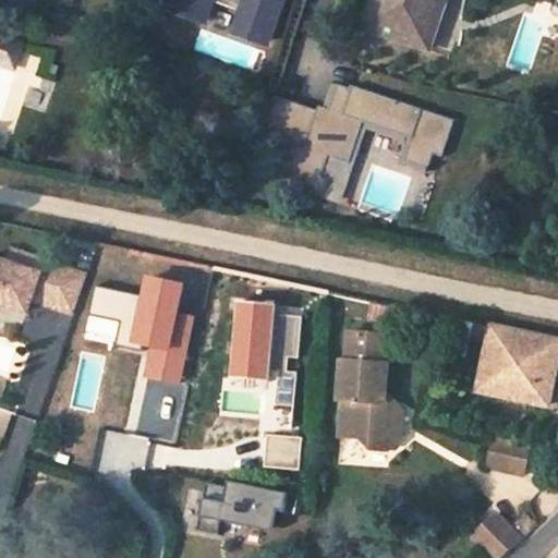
[(274,50),(290,0),(166,0),(161,13),(274,50)]
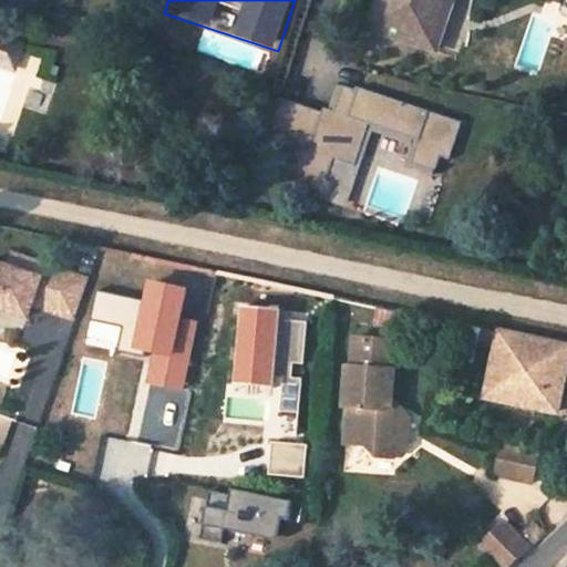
[(429,48),(444,0),(381,0),(372,28),(429,48)]
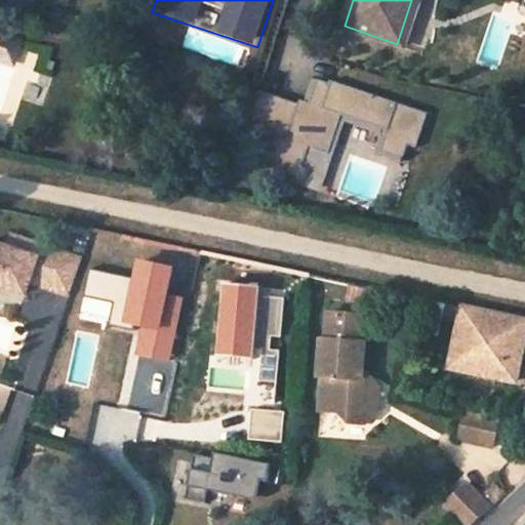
[(411,0),(397,44),(404,46),(419,0),(411,0)]
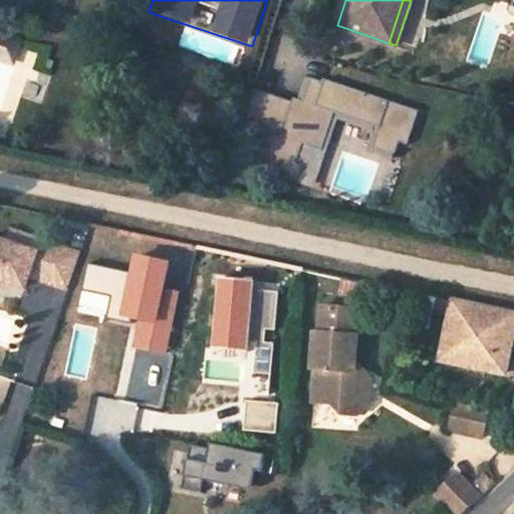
[(19,41),(0,34),(0,55),(13,60),(19,41)]
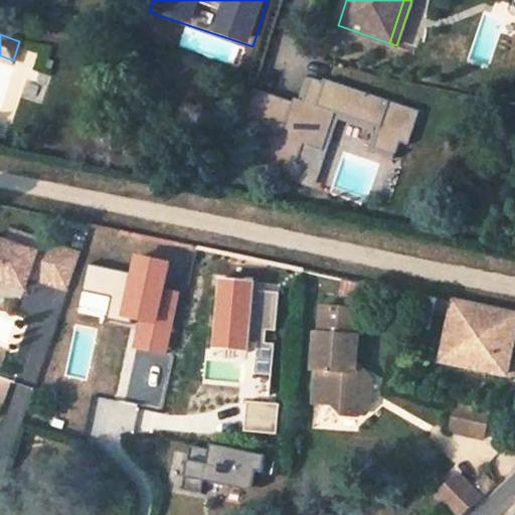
[(441,131),(444,120),(428,115),(424,126),(441,131)]
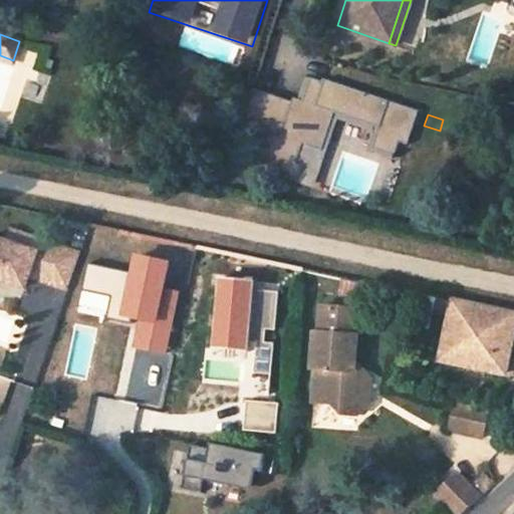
[(22,247),(26,236),(11,230),(7,242),(22,247)]
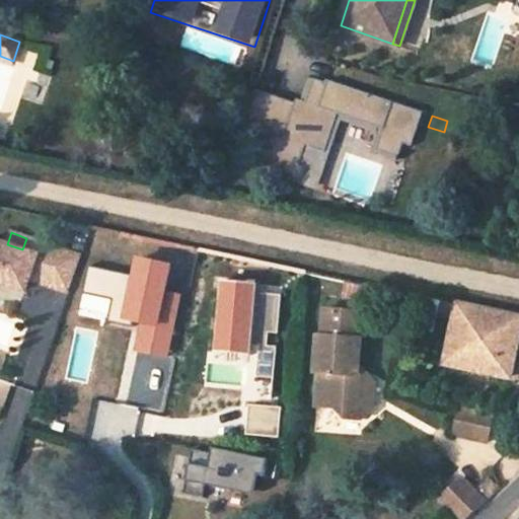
[(68,292),(80,256),(26,238),(22,249),(7,244),(0,241),(0,281),(24,290),(28,278),(32,266),(43,269),(38,282),(68,292)]
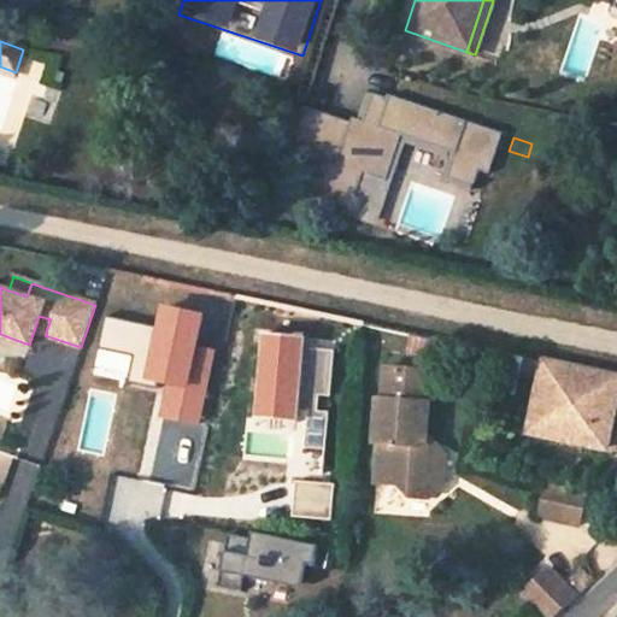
[(45,335),(51,319),(39,316),(34,330),(45,335)]
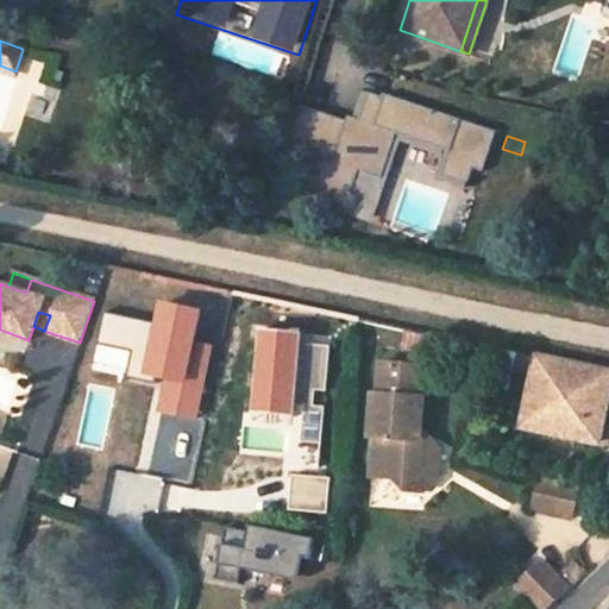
[(377,326),(356,321),(356,336),(374,340),(377,326)]
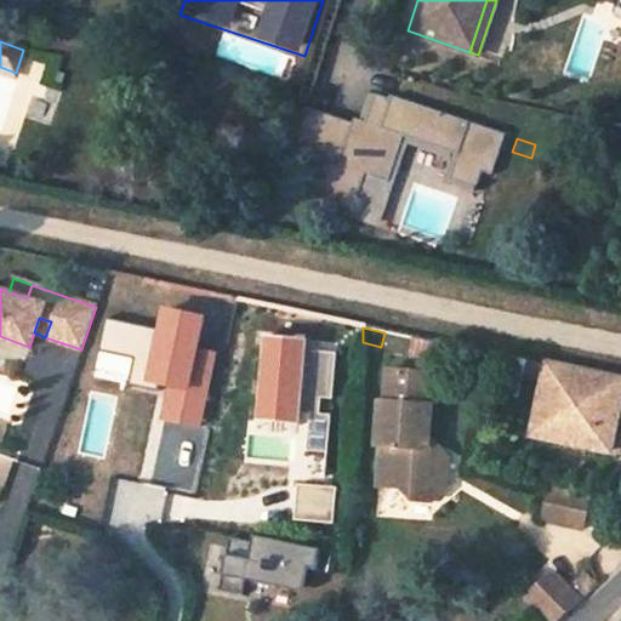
[(605,449),(619,382),(497,357),(495,369),(546,380),(535,433),(605,449)]
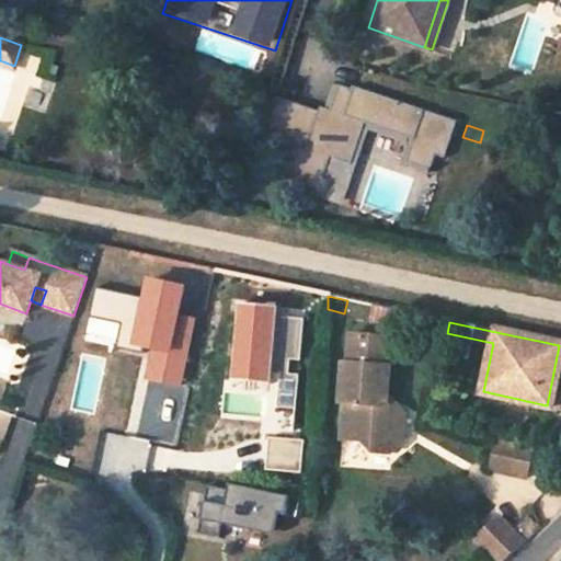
[(160,367),(215,377),(214,382),(268,392),(276,355),(224,344),(222,347),(161,334),(157,325),(83,371),(100,399),(150,367),(156,366),(160,367)]
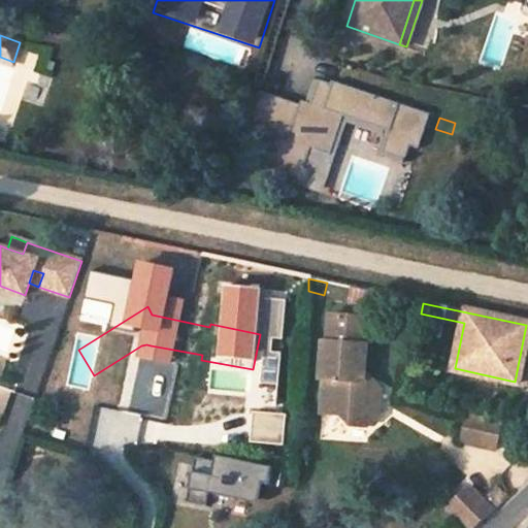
[(339,343),(323,341),(320,378),(323,378),(320,413),(339,415),(349,426),(365,427),(375,418),(378,391),(362,389),(369,319),(332,316),(330,333),(340,335),(339,343)]
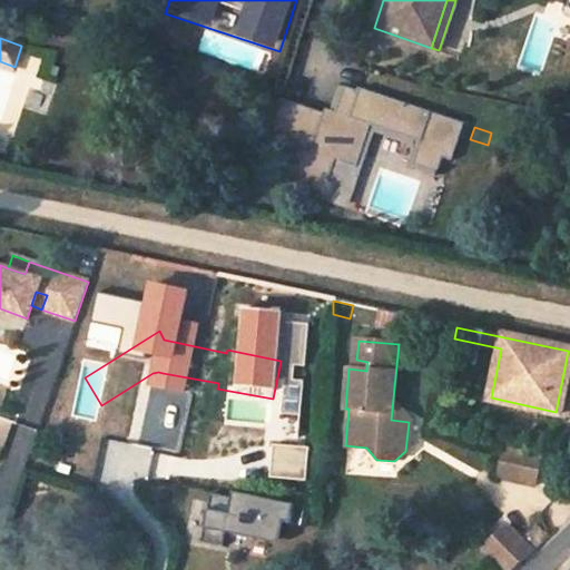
[(505,448),(498,479),(522,484),(530,453),(505,448)]
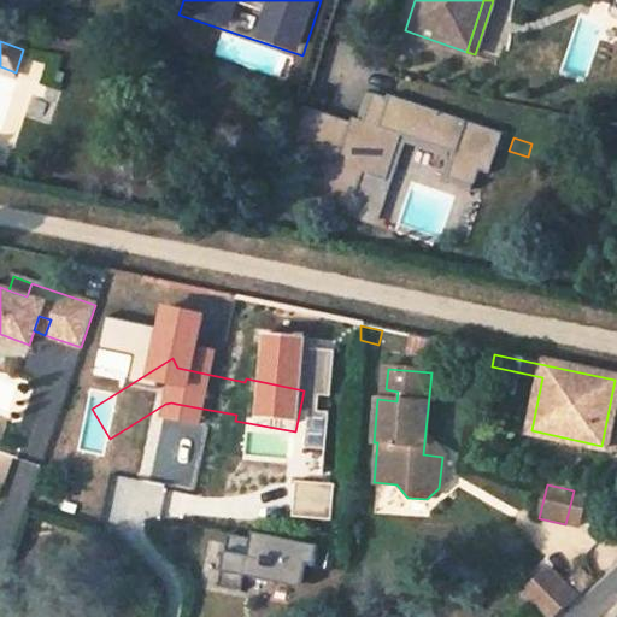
[(588,494),(574,491),(565,524),(580,528),(588,494)]
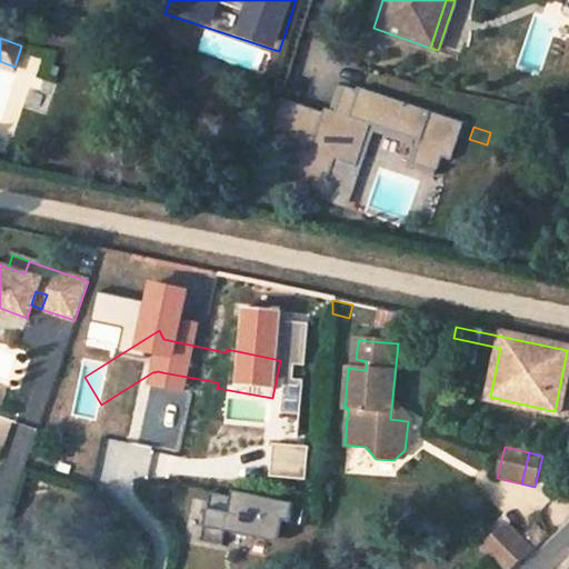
[(209,492),(200,540),(222,545),(226,526),(278,537),(281,520),(289,521),(292,502),(231,490),(230,497),(209,492)]
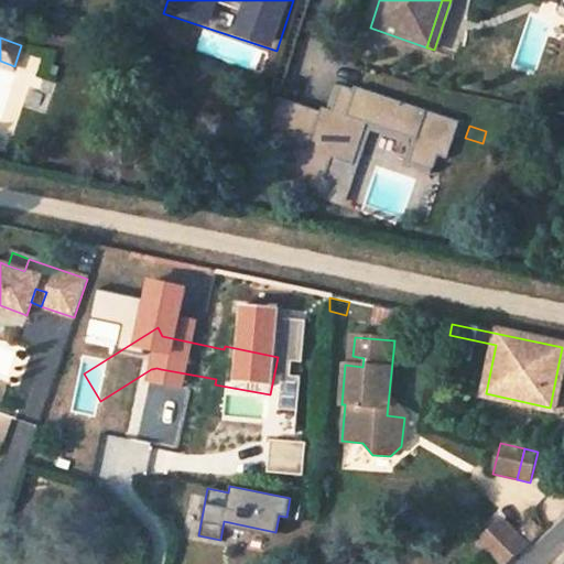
[(508,563),(527,546),(499,519),(477,542),(499,563),(508,563)]
